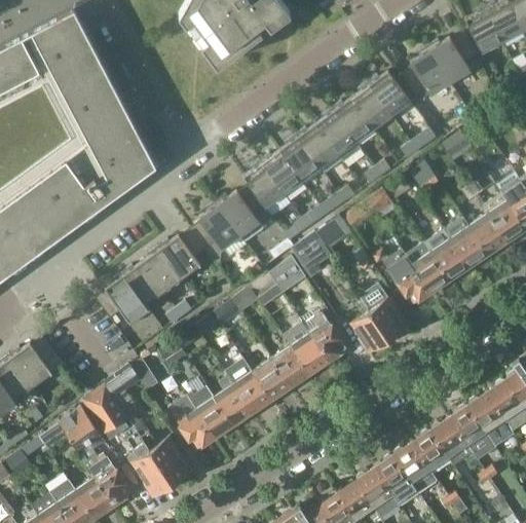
[(186,0),(178,16),(216,67),(289,12),(279,0),(186,0)]
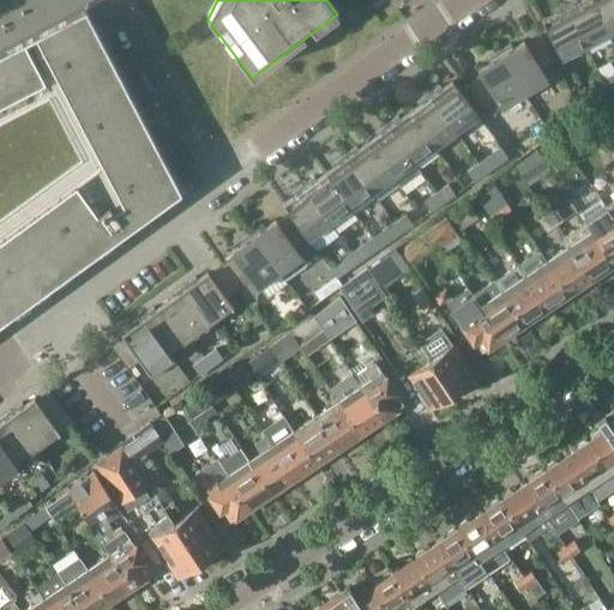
[(609,37),(589,0),(579,5),(577,1),(564,8),(587,50),(609,37)]
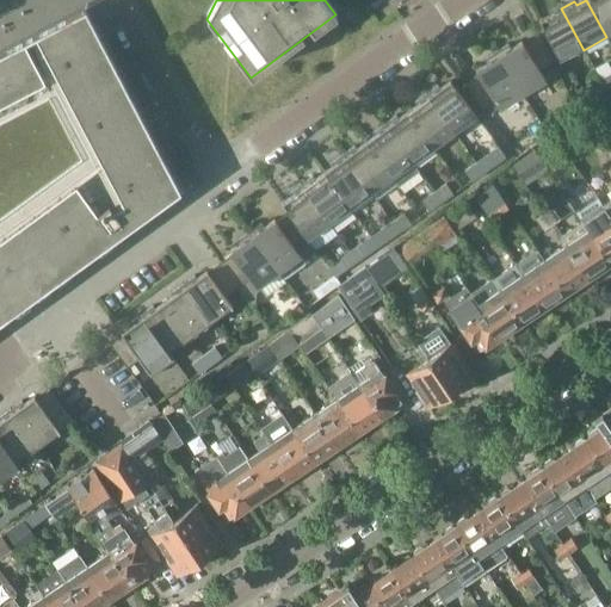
[(610,0),(586,0),(606,37),(610,35),(610,0)]
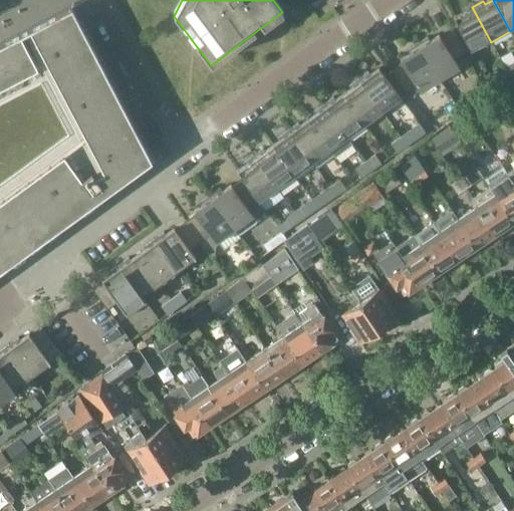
[(491,42),(472,7),(461,12),(463,16),(454,21),(471,52),(491,42)]
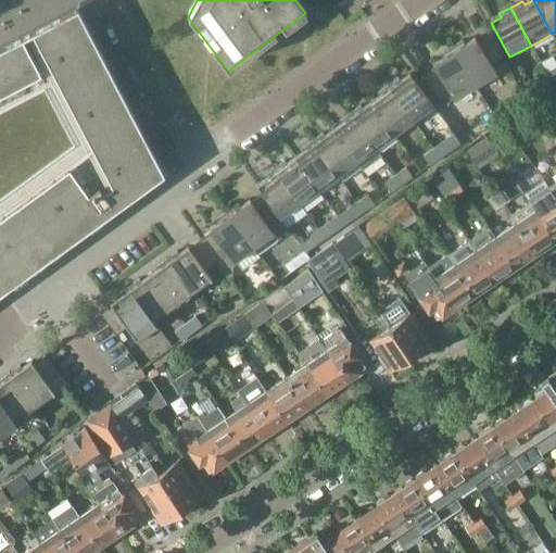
[(0,50),(0,168),(115,97),(122,93),(77,10),(0,50)]
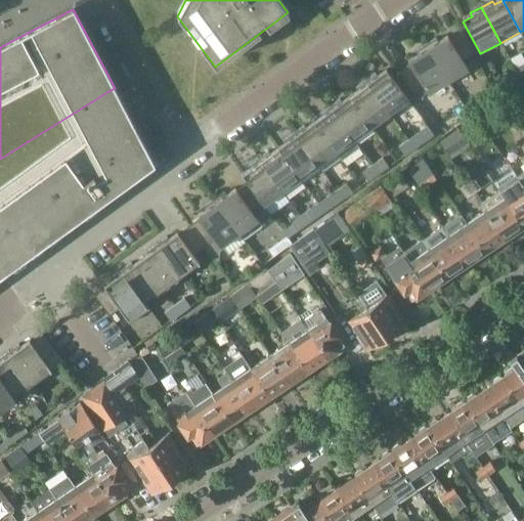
[(463,62),(474,55),(461,34),(449,41),(447,39),(438,44),(436,40),(426,47),(447,83),(468,71),(463,62)]
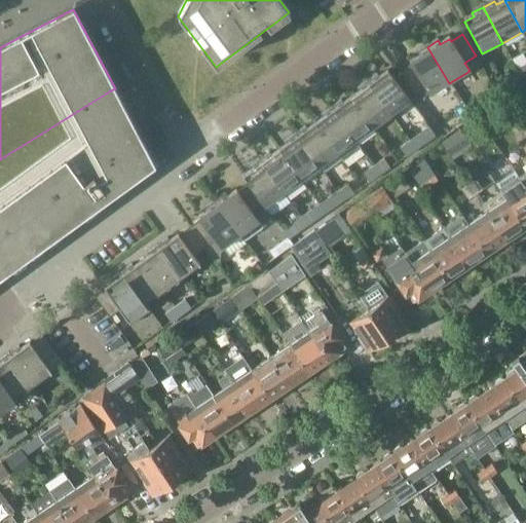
[(449,83),(427,47),(416,54),(418,58),(410,63),(411,66),(400,73),(413,95),(424,87),(429,96),(449,83)]
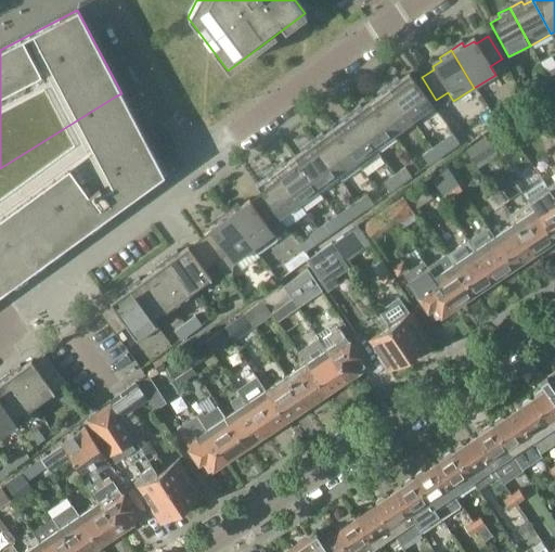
[(551,85),(554,81),(554,69),(545,75),(551,85)]
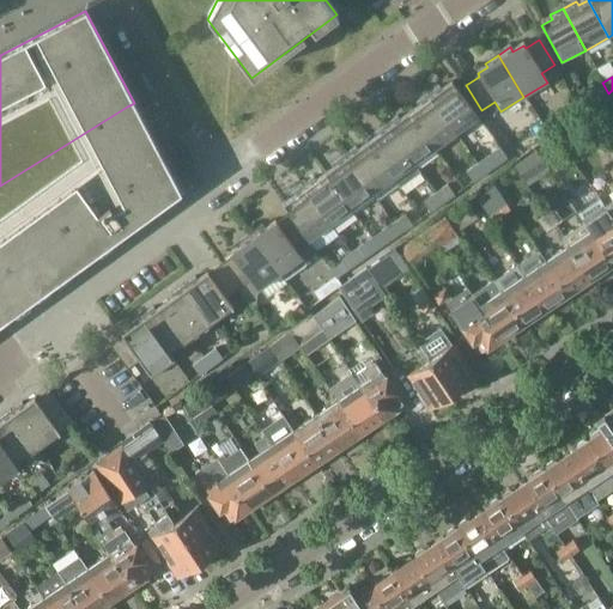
[(595,101),(608,93),(602,83),(590,90),(595,101)]
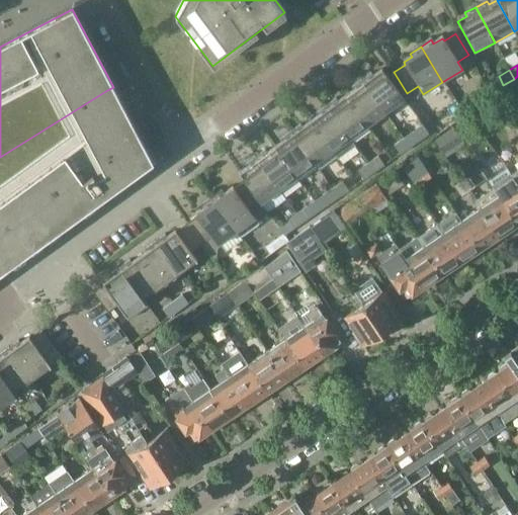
[(361,82),(384,114),(404,101),(382,72),(374,78),(371,75),(361,82)]
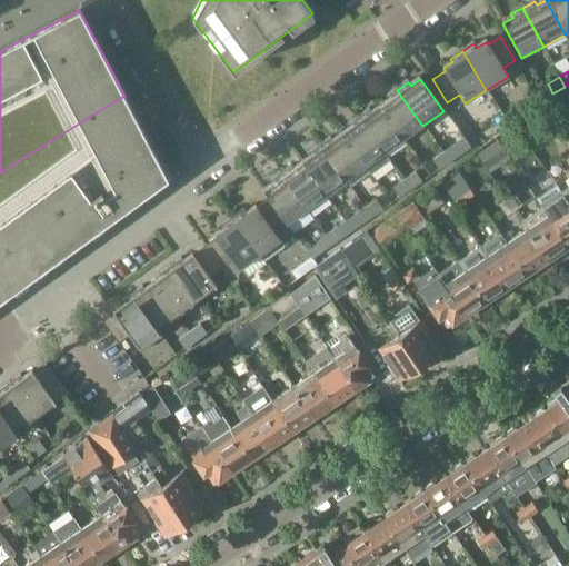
[(389,102),(380,108),(403,140),(422,126),(397,90),(386,99),(389,102)]
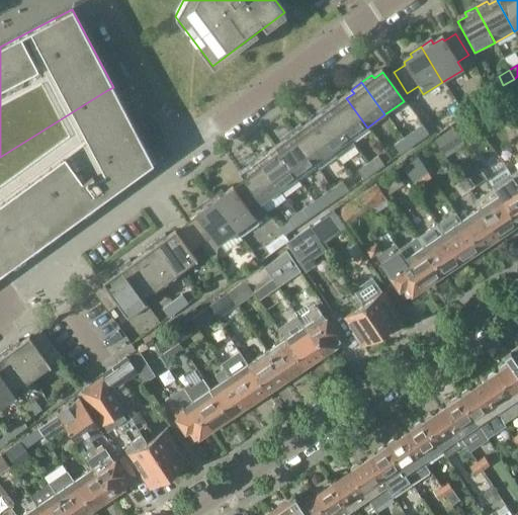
[(0,274),(1,274),(119,188),(153,164),(113,87),(107,90),(0,157),(0,274)]
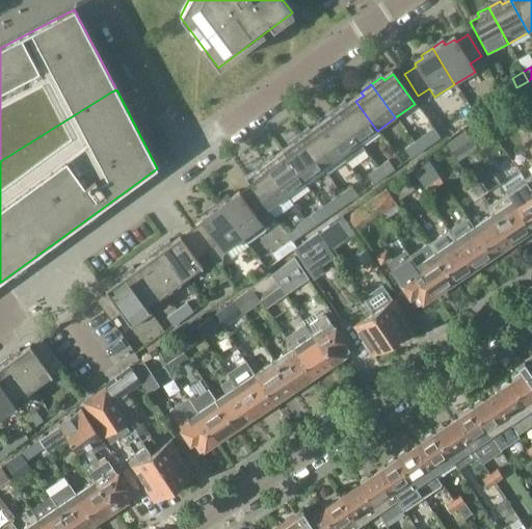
[(358,144),(377,131),(355,101),(348,106),(345,103),(335,111),(358,144)]
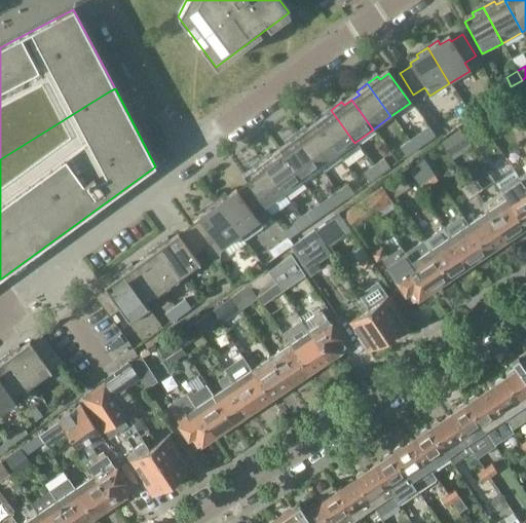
[(477,118),(487,133),(510,116),(498,102),(477,118)]
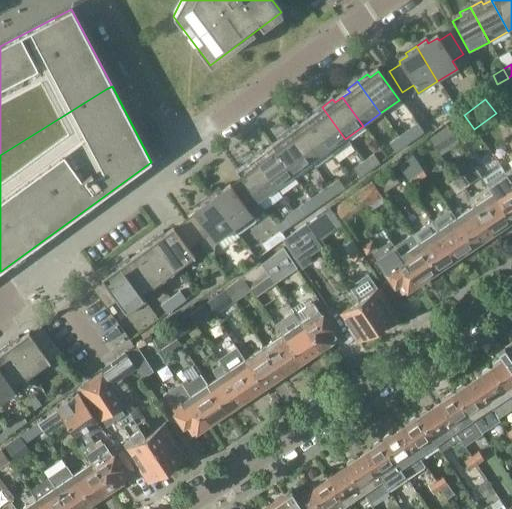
[(307,122),(328,151),(345,139),(322,107),(312,114),(315,117),(307,122)]
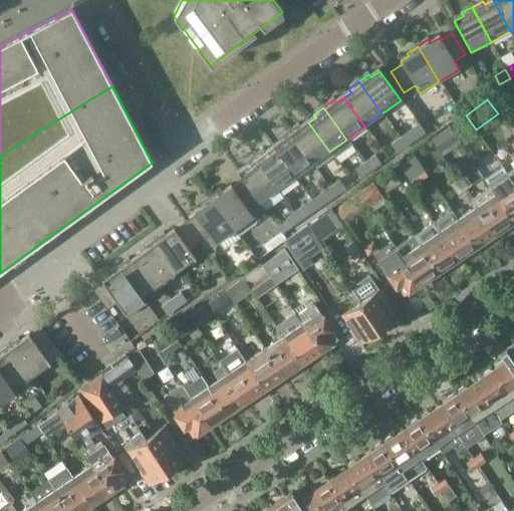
[(334,159),(329,152),(308,122),(301,129),(298,125),(288,133),(311,165),(316,172),(334,159)]
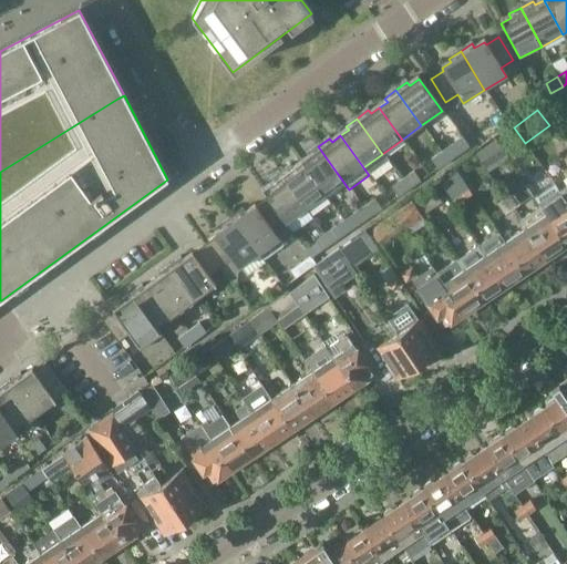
[(497,145),(478,159),(488,174),(508,161),(497,145)]
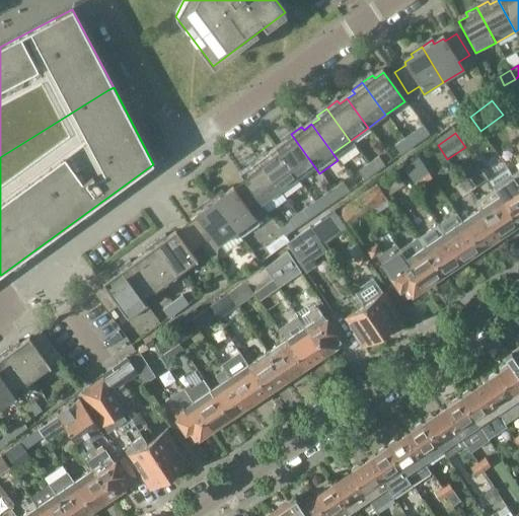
[(297,179),(314,166),(291,134),(281,141),(284,144),(276,150),(297,179)]
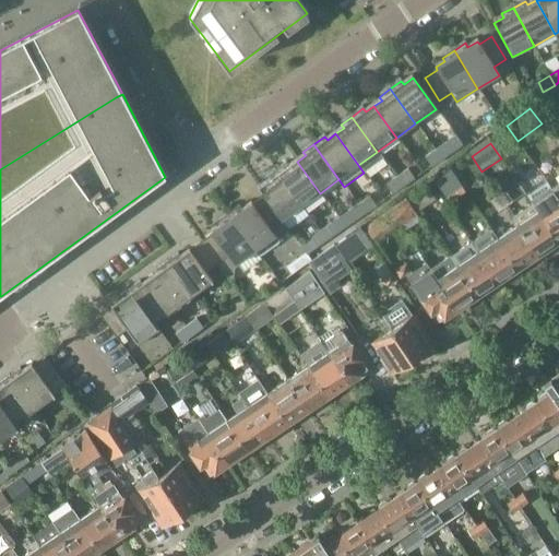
[(453,153),(447,144),(436,152),(442,161),(453,153)]
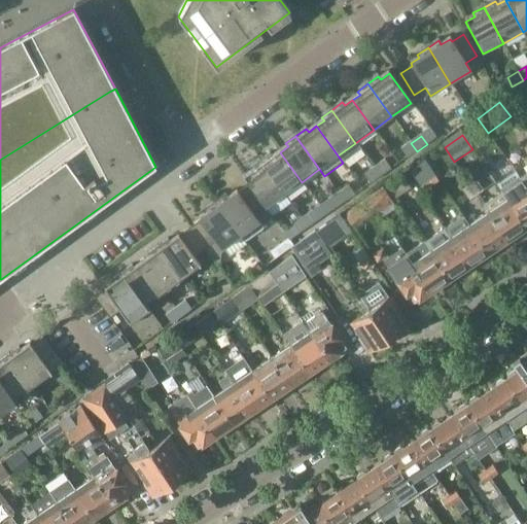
[(407,159),(417,151),(411,143),(401,150),(407,159)]
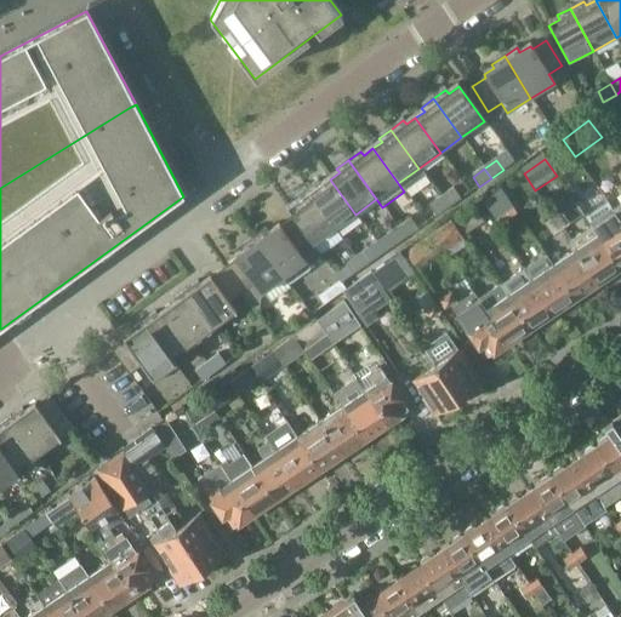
[(355,215),(330,180),(322,186),(318,182),(306,190),(334,229),(355,215)]
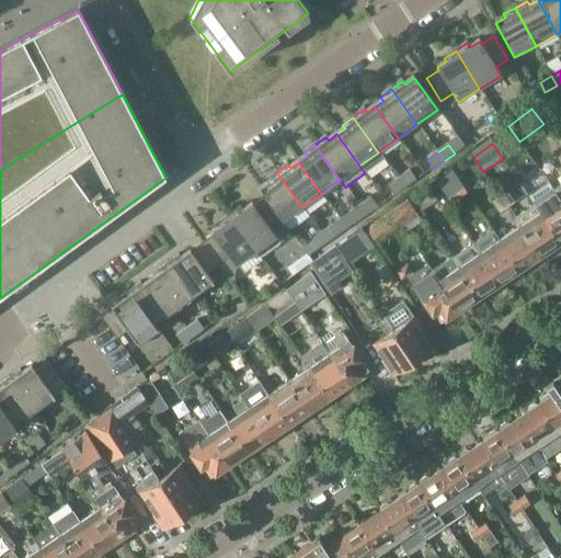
[(282,223),(301,207),(276,172),(265,181),(268,184),(259,191),(265,198),(282,223)]
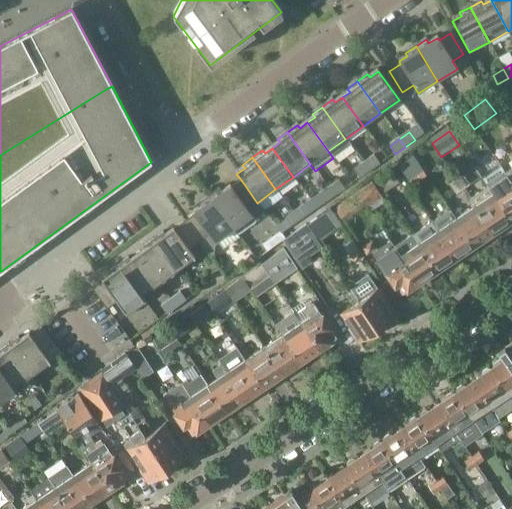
[(380,165),(374,157),(364,164),(370,172),(380,165)]
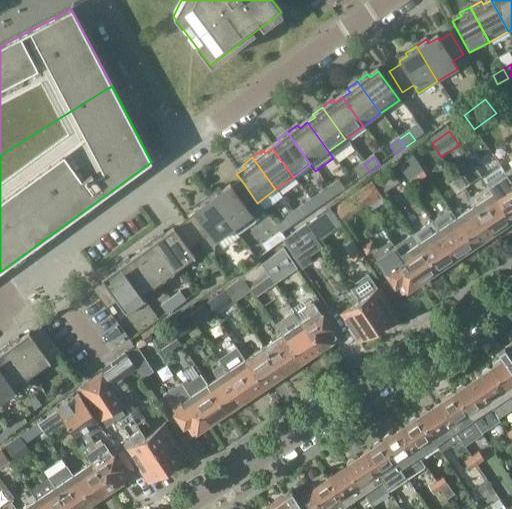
[(409,183),(424,173),(413,158),(398,168),(409,183)]
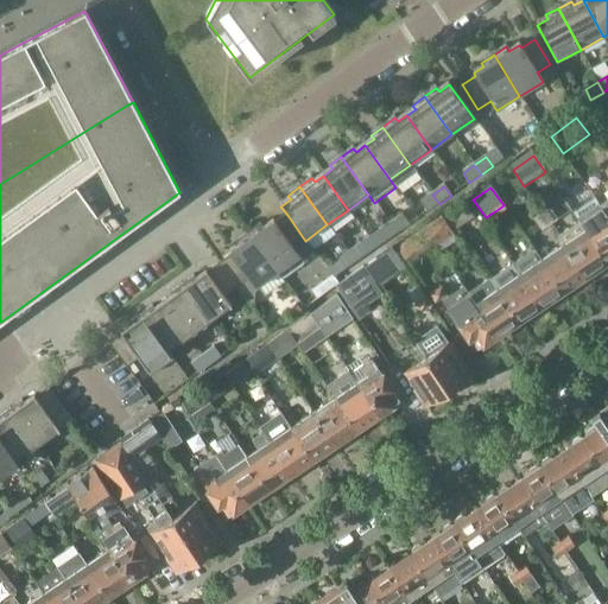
[(428,213),(439,204),(432,195),(420,203),(428,213)]
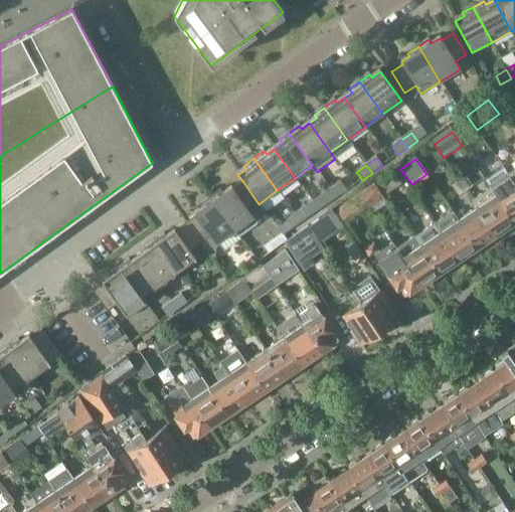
[(394,175),(379,184),(387,195),(401,185),(394,175)]
